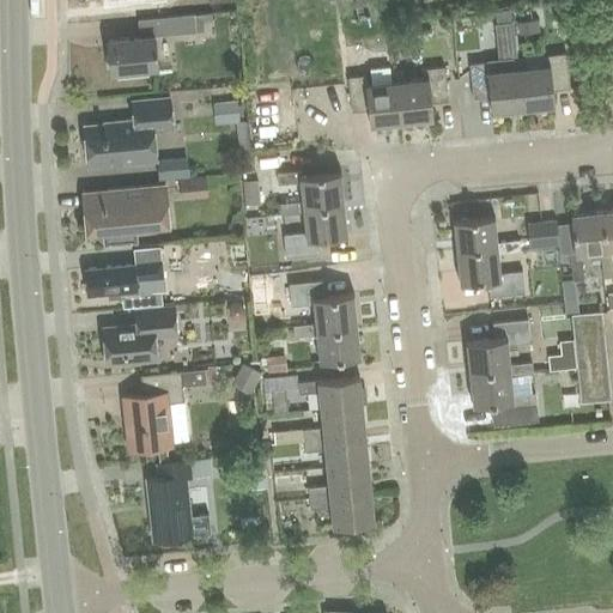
[(536,16),(516,18),(519,35),(539,32),(536,16)]
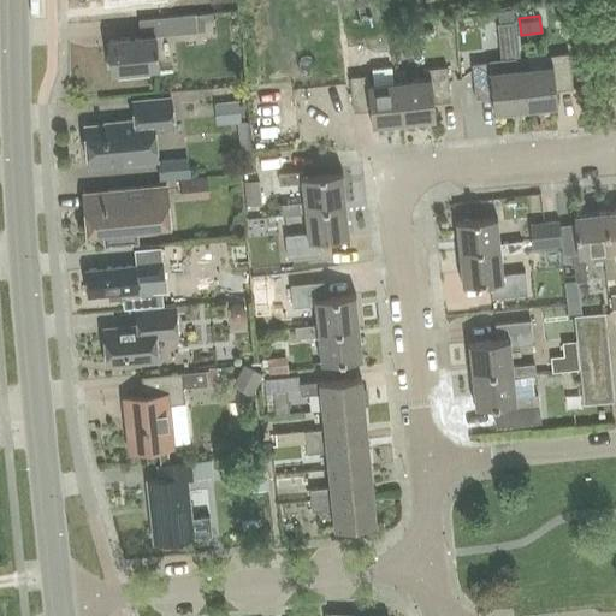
[(141,39),(110,41),(113,72),(158,69),(155,37),(196,33),(195,17),(140,21),(141,39)]
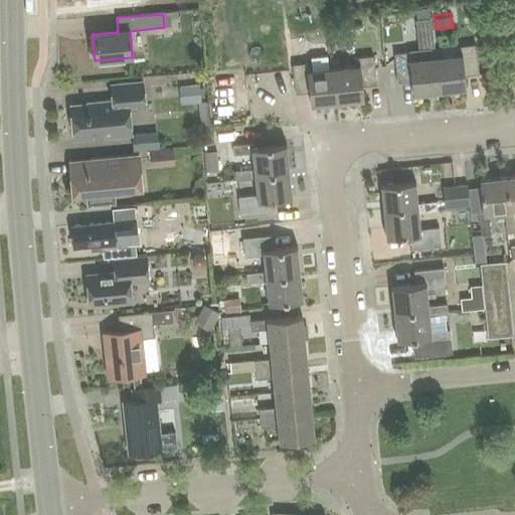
[(432,19),(415,21),(416,32),(433,30),(432,19)]
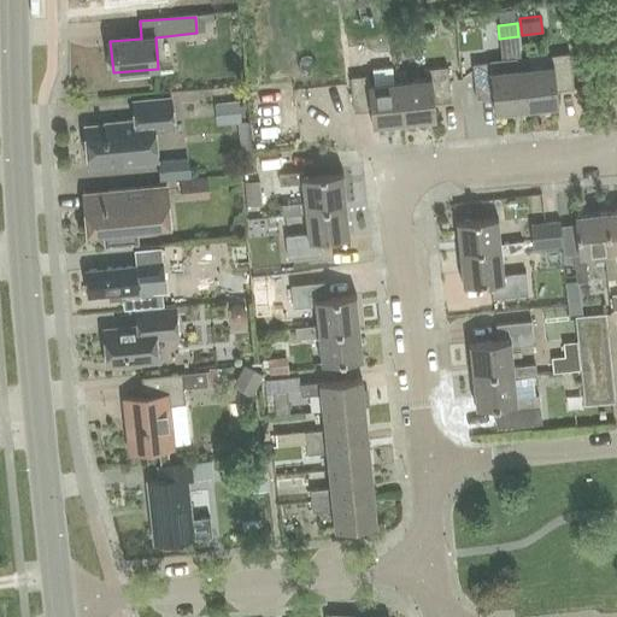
[(311,31),(312,45),(334,42),(333,29),(311,31)]
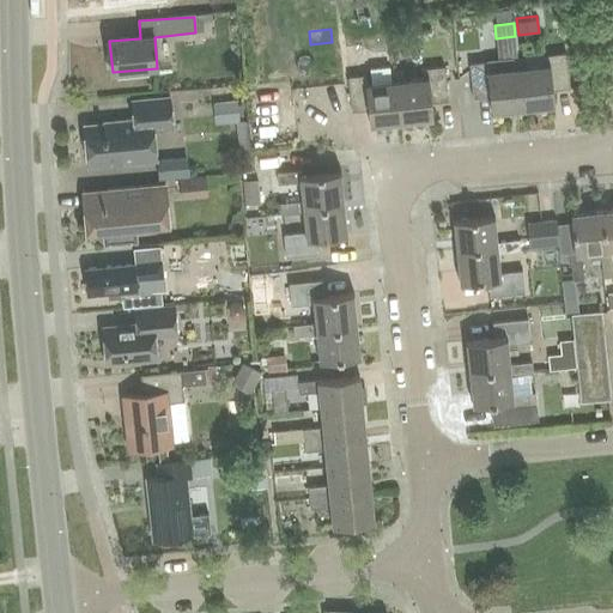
[(553,91),(570,90),(566,54),(544,56),(544,58),(545,66),(526,68),(519,68),(523,109),(554,105),(553,91)]
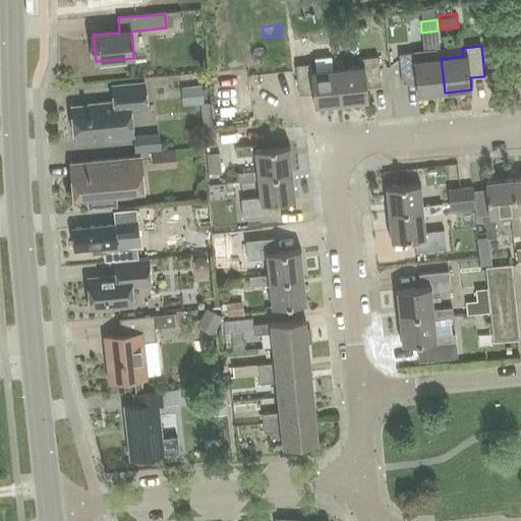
[(441,58),(447,58),(446,51),(446,50),(436,51),(436,52),(437,52),(437,59),(415,61),(414,53),(399,55),(402,84),(416,83),(418,96),(445,93),(441,58)]
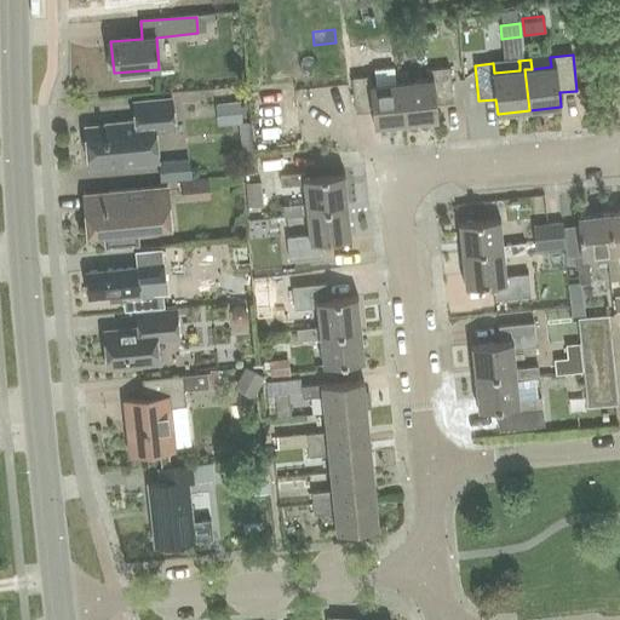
[(402,82),(407,124),(438,120),(437,105),(454,103),(449,68),(407,73),(408,74),(407,74),(408,82),(402,82)]
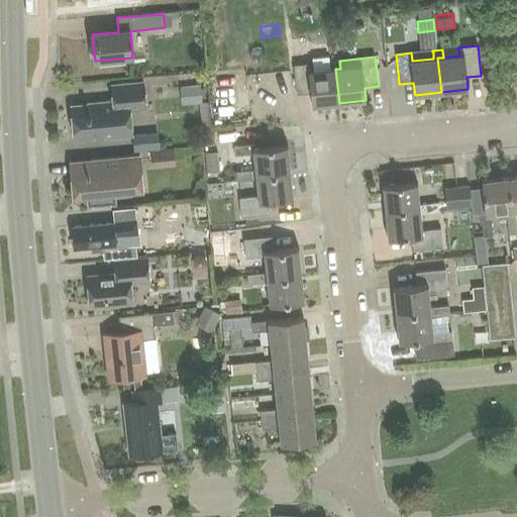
[(335,69),(340,69),(339,62),(340,62),(339,61),(329,62),(329,63),(330,63),(331,70),(309,72),(309,64),(294,66),(297,95),(311,94),(312,106),(339,103),(335,69)]
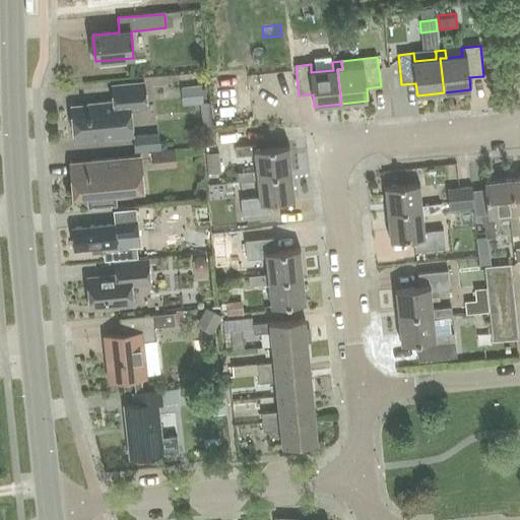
[(98,106),(71,108),(74,141),(108,138),(108,139),(132,137),(130,111),(146,110),(143,83),(113,86),(114,102),(98,104),(98,106)]
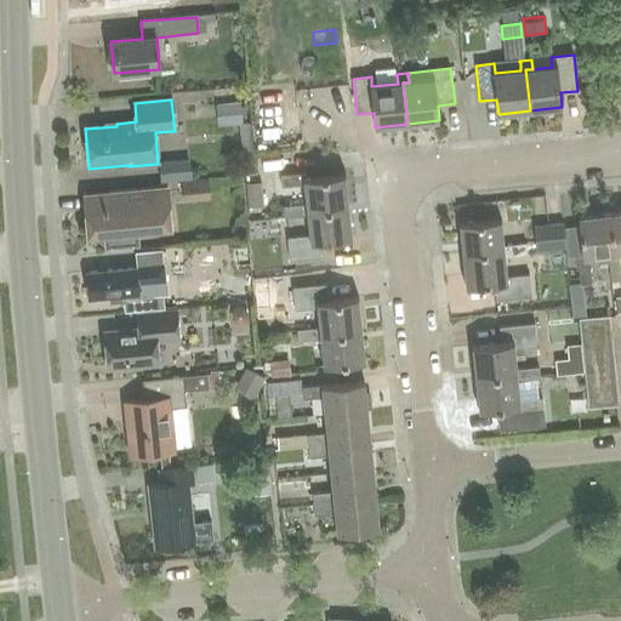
[(240,103),(221,104),(223,125),(243,123),(240,103)]
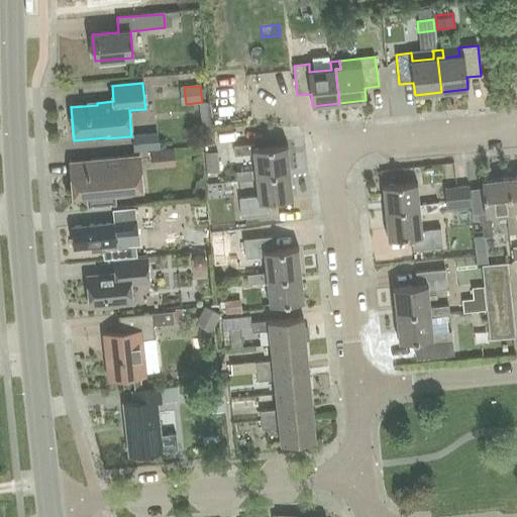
[(291,172),(288,144),(254,148),(253,144),(234,146),(235,156),(254,153),(255,171),(256,176),(291,172)]
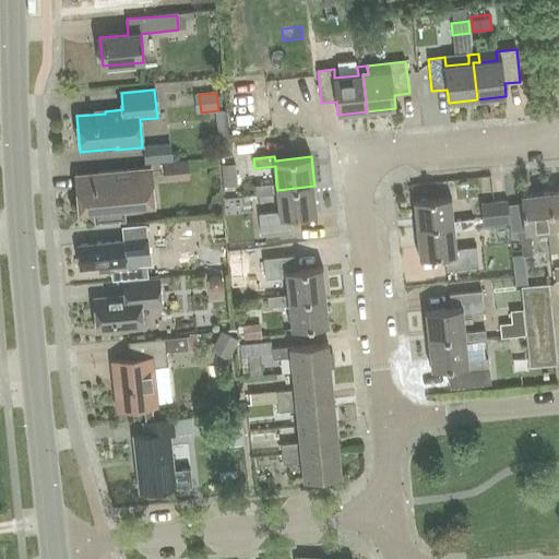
[(187,162),(163,164),(165,180),(188,178),(187,162)]
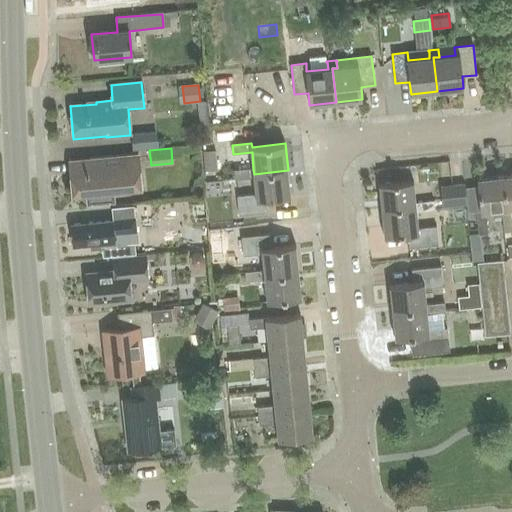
[(214,152),(201,153),(203,173),(215,172),(214,152)]
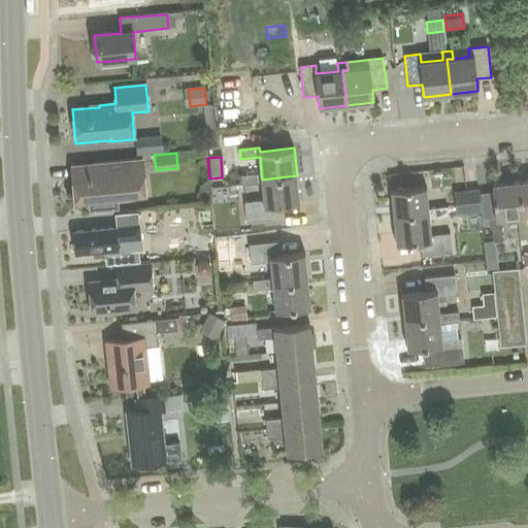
[(74,201),(146,193),(142,160),(71,167),(74,201)]
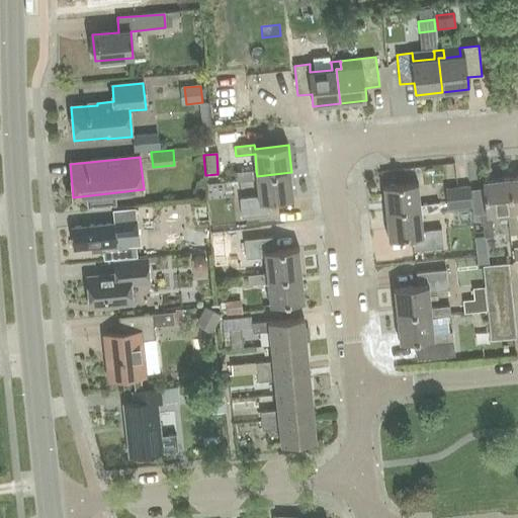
[(294,199),(291,172),(257,176),(256,171),(237,173),(238,182),(257,180),(259,196),(240,198),(242,219),(271,216),(269,201),(294,199)]
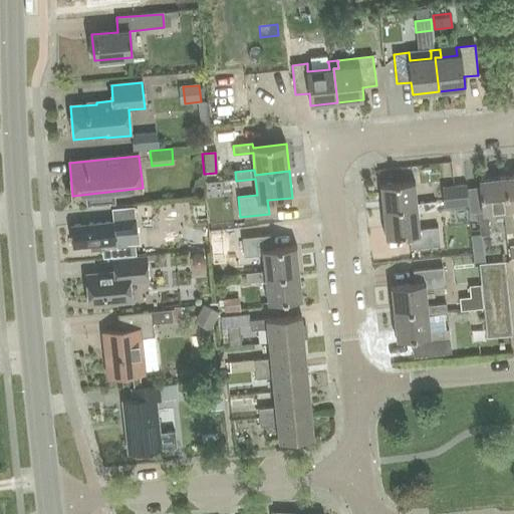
[(513,224),(513,210),(513,209),(513,175),(505,177),(507,211),(503,211),(505,233),(513,231),(513,224)]
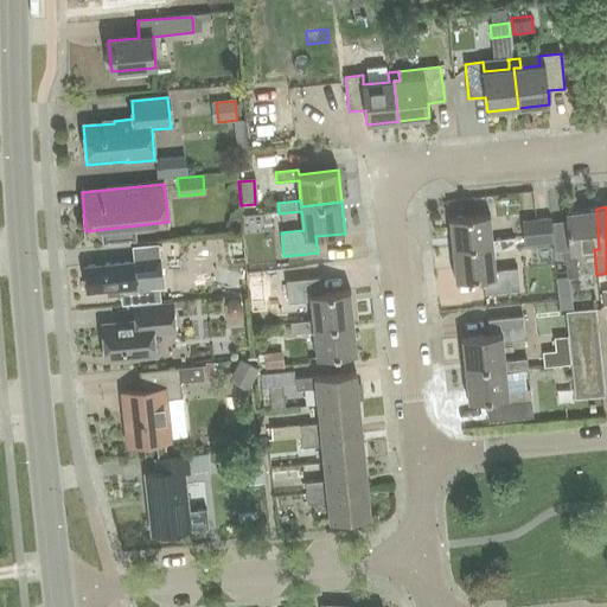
[(575,251),(594,249),(599,249),(596,209),(566,212),(569,251),(564,251),(567,276),(567,278),(569,278),(577,278),(575,251)]
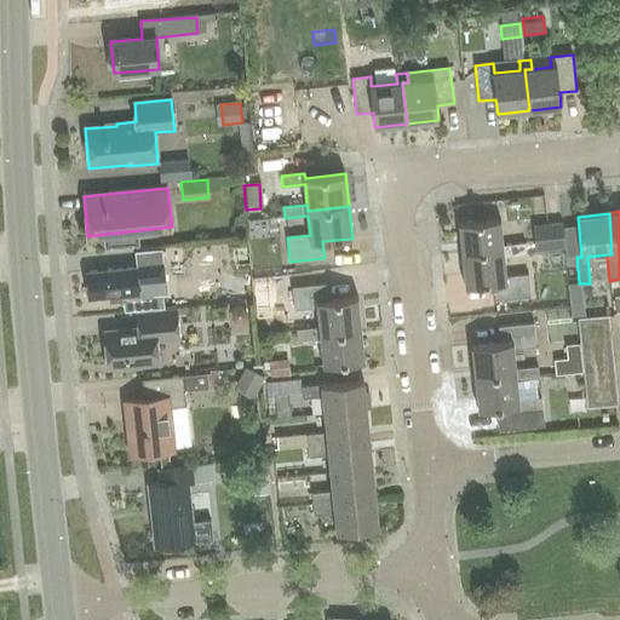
[(527,254),(526,244),(504,245),(501,219),(459,223),(463,254),(503,250),(504,257),(527,254)]
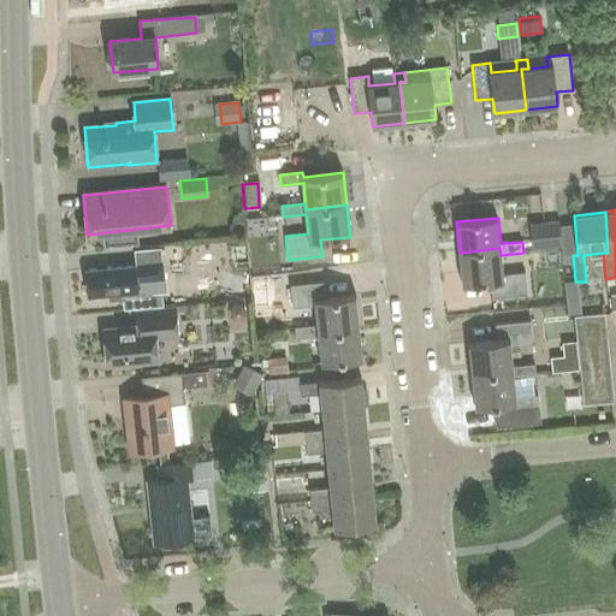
[(534,252),(558,249),(556,223),(531,225),(534,252)]
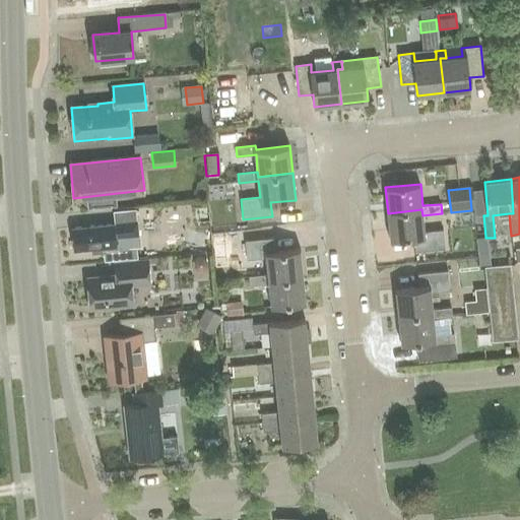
[(424,232),(423,215),(421,209),(388,213),(391,241),(415,239),(415,252),(445,249),(443,230),(424,232)]
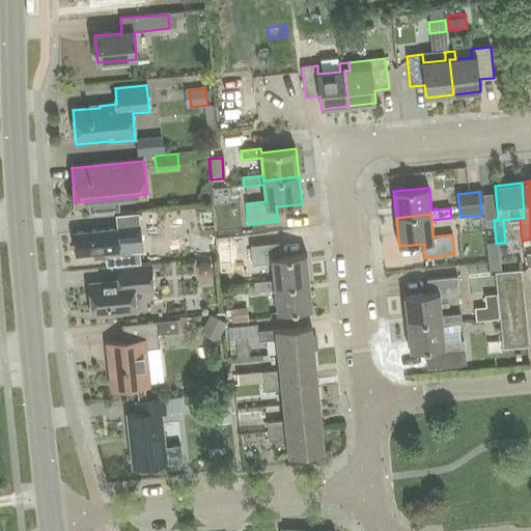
[(116,245),(142,242),(139,215),(117,218),(118,229),(75,234),(78,256),(94,254),(94,258),(117,256),(116,245)]
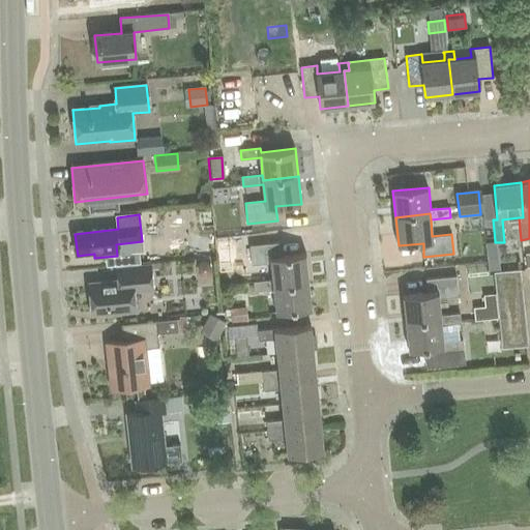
[(202,237),(198,252),(208,255),(213,240),(202,237)]
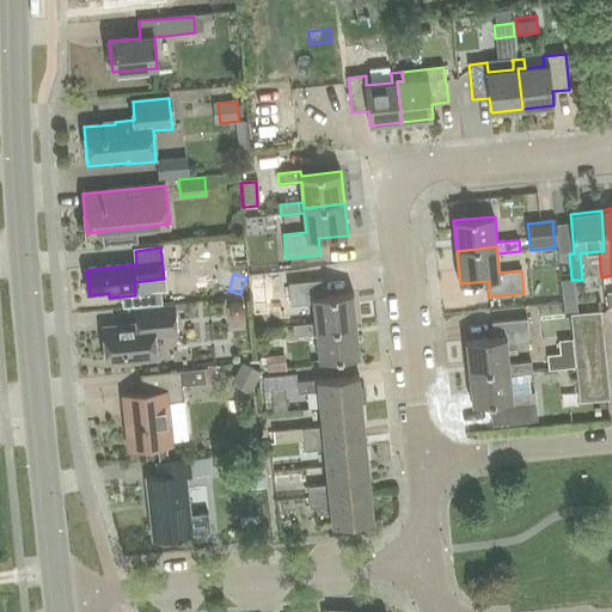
[(571,279),(561,280),(564,313),(577,312),(574,280),(571,280),(571,279)]
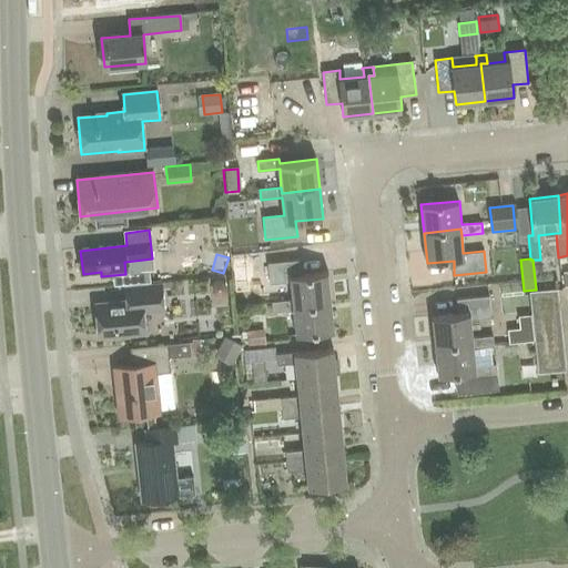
[(331,302),(328,272),(301,275),(300,260),(267,263),(270,284),(291,282),(293,301),(293,306),(331,302)]
